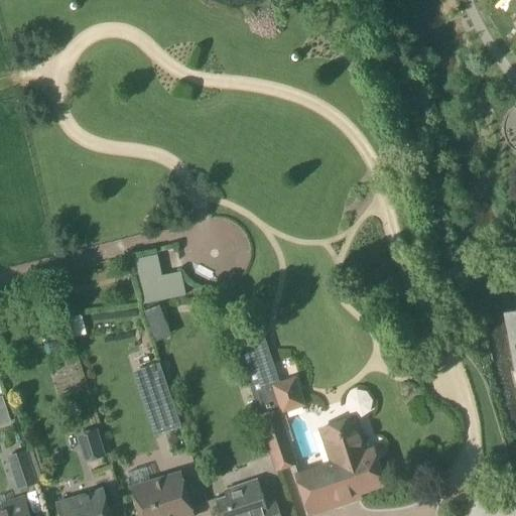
[(162,275),(139,280),(144,304),(186,295),(181,273),(180,271),(162,275)]
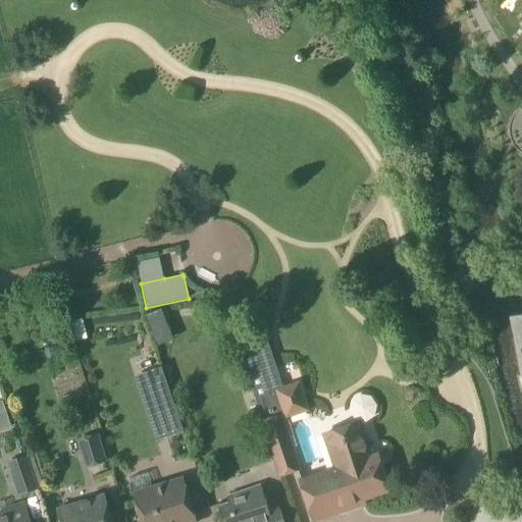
[(521,313),(512,316),(521,370),(521,313)]
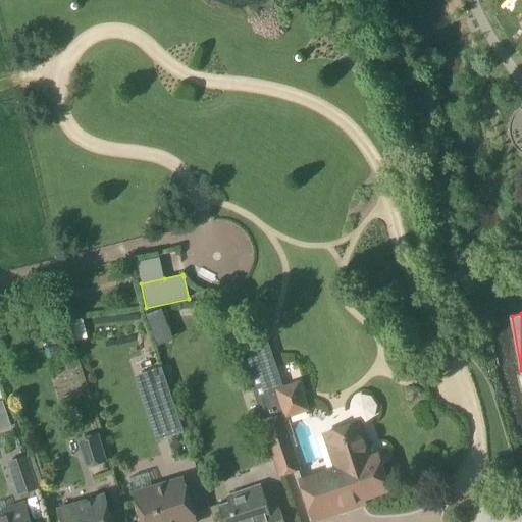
[(276,369),(272,356),(264,330),(236,340),(249,379),(276,369)]
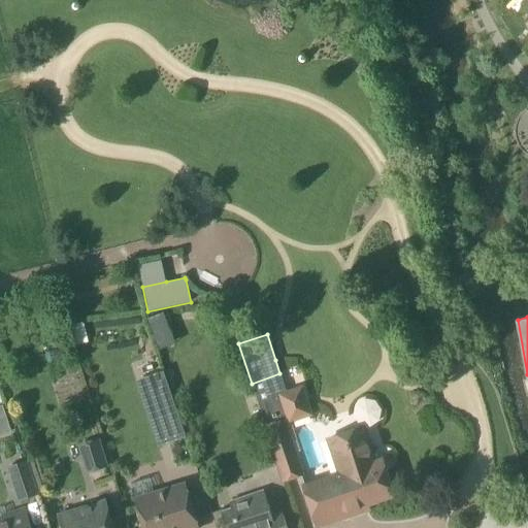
[(166,380),(147,387),(159,421),(177,415),(166,380)]
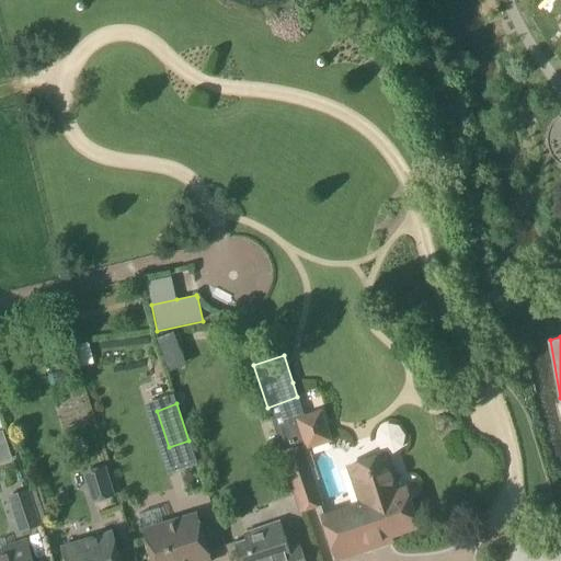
[(329,439),(319,411),(304,416),(305,420),(275,430),(284,453),(281,453),(300,513),(324,505),(305,447),(329,439)]
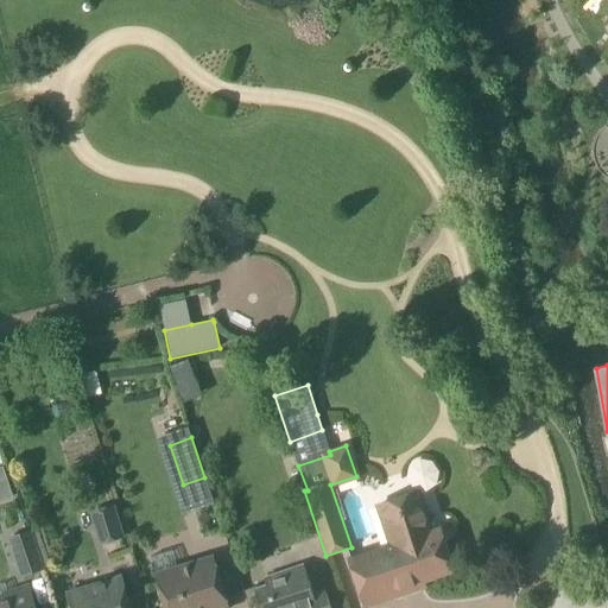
[(8,482),(0,485),(0,501),(13,498),(8,482)]
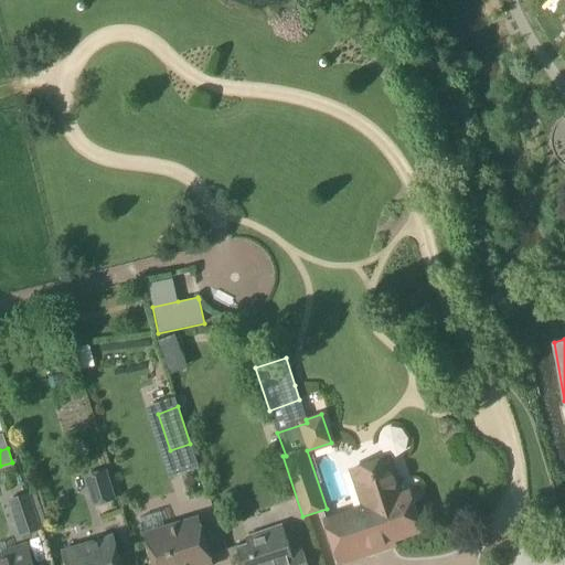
[(326,521),(340,564),(371,554),(373,553),(373,551),(374,550),(373,548),(373,547),(422,531),(409,493),(403,496),(390,458),(352,470),(365,508),(326,521)]
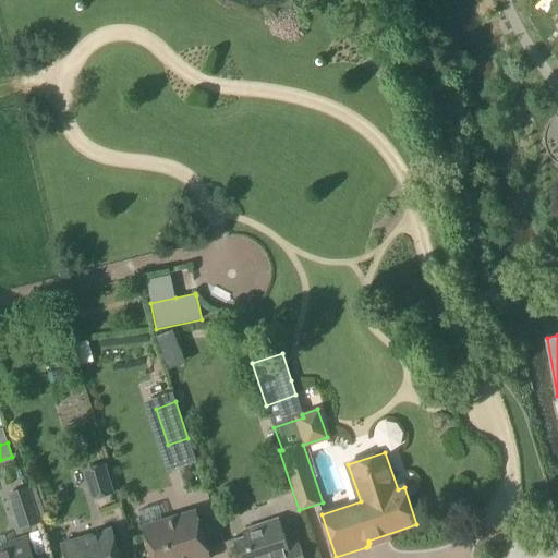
[(92,500),(114,494),(105,463),(83,470),(92,500)]
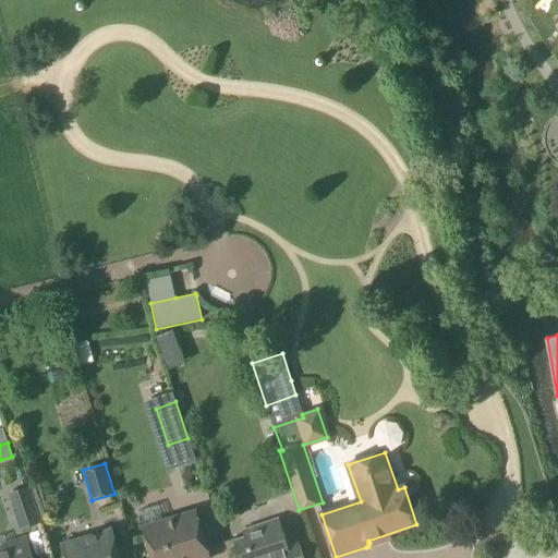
[(41,523),(29,487),(8,494),(20,531),(41,523)]
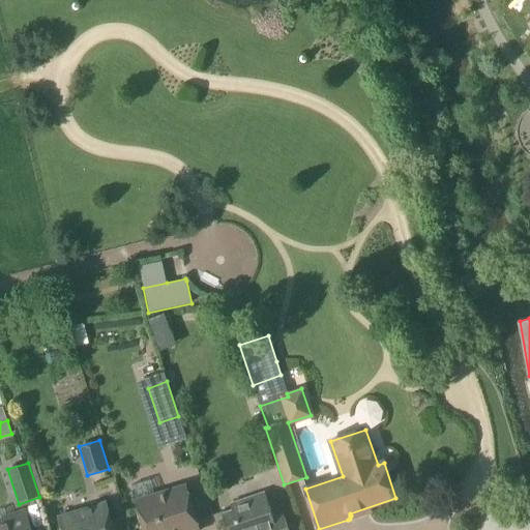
[(187,529),(199,527),(186,487),(137,502),(145,529),(187,529)]
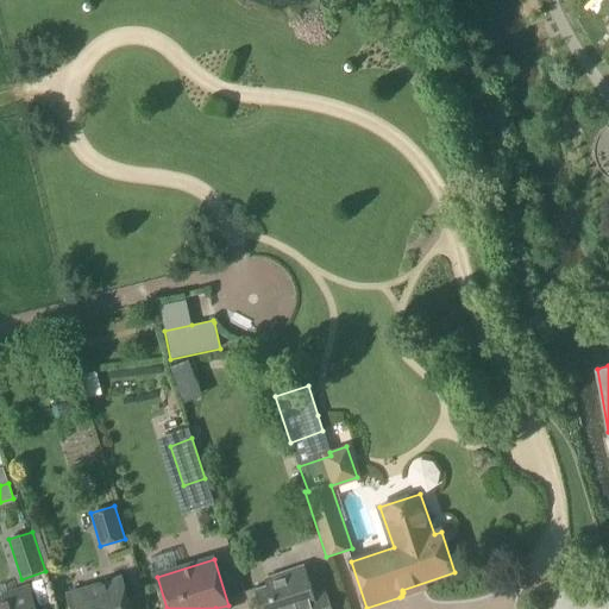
[(332,608),(326,591),(314,595),(305,566),(265,579),(268,586),(256,591),(262,608),(332,608)]
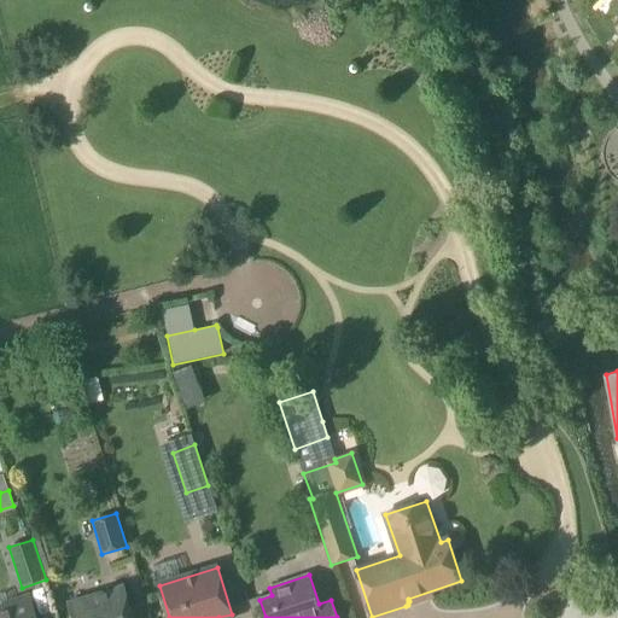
[(73,617),(133,617),(124,587),(69,604),(73,617)]
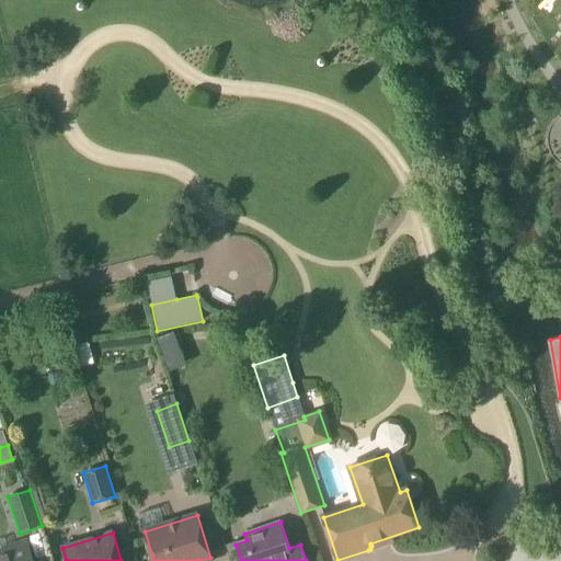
[(0,560),(32,560),(26,541),(8,547),(11,554),(0,558),(0,560)]
